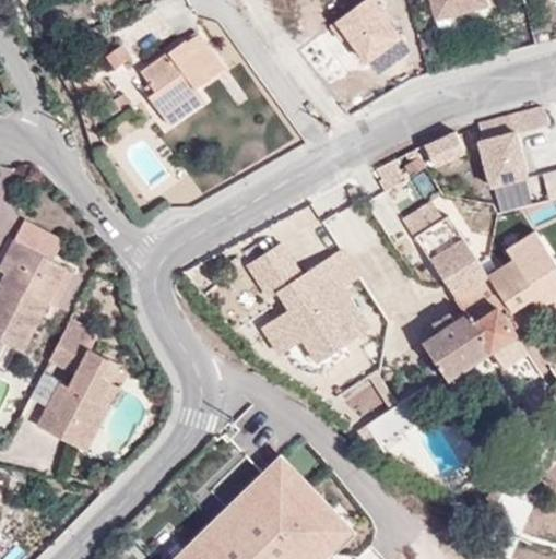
[(406,37),(377,0),(361,0),(323,28),(336,45),(344,39),(365,69),(406,37)]
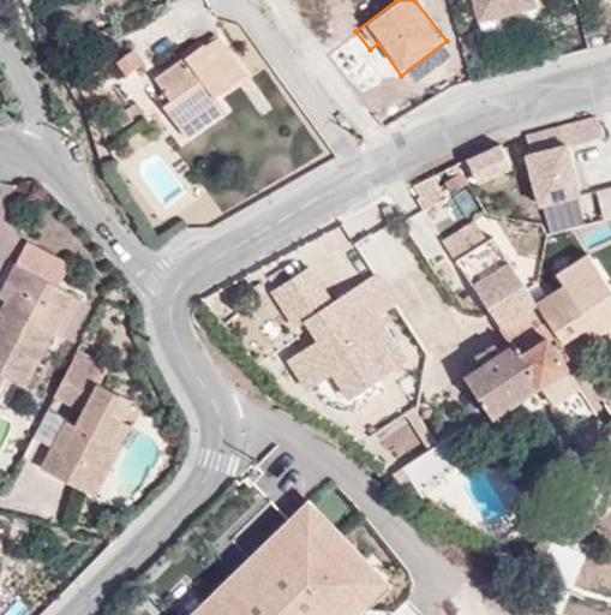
[(471,0),(477,21),(529,7),(527,0),(471,0)]
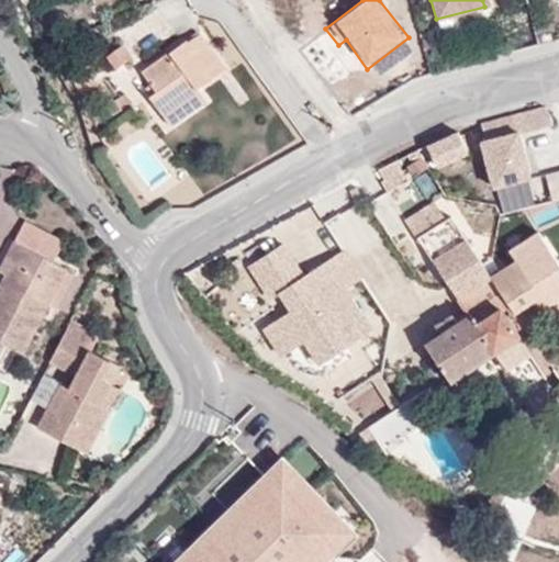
[(194,88),(222,68),(196,32),(140,72),(153,91),(147,97),(167,125),(202,99),(194,88)]
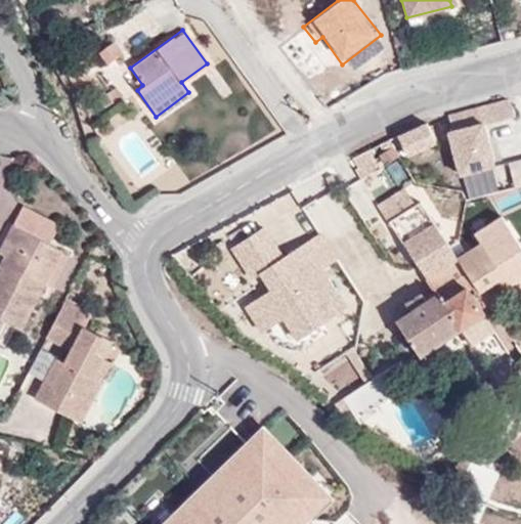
[(98,52),(105,62),(117,54),(110,43),(98,52)]
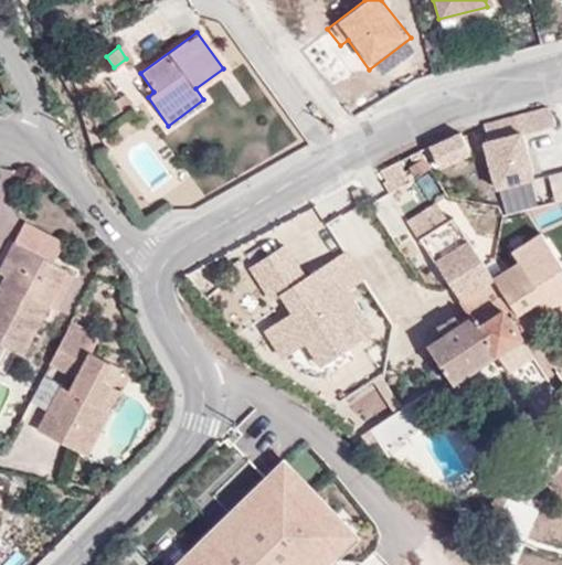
[(108,117),(116,128),(136,114),(128,103),(108,117)]
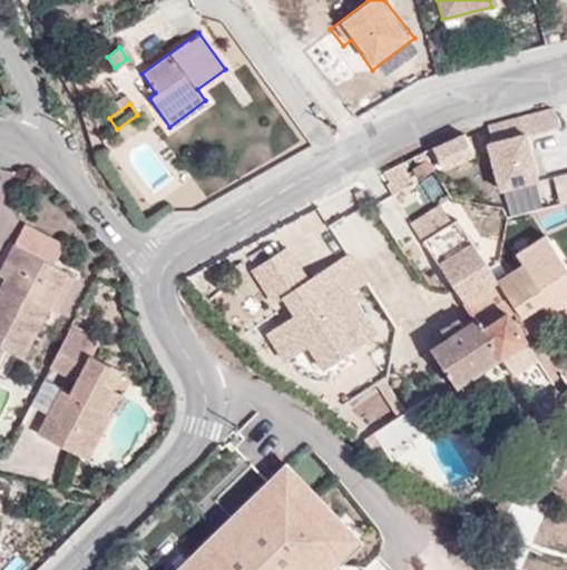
[(491,144),(486,145),(498,190),(537,180),(525,136),(559,127),(549,108),(500,123),(486,126),(491,144)]
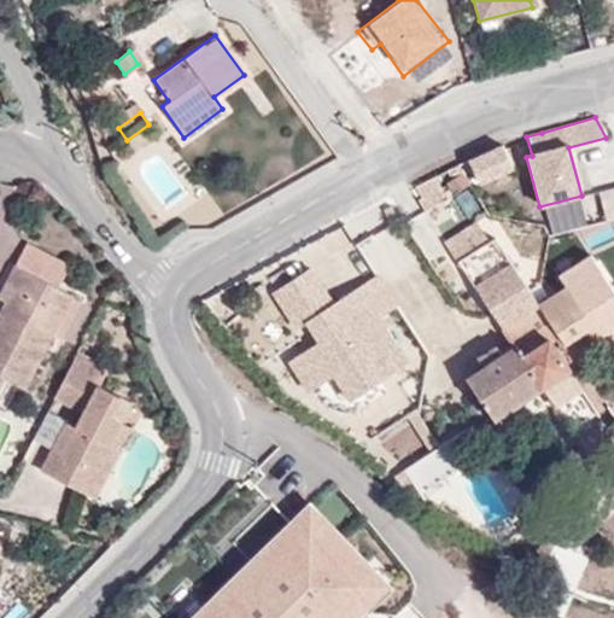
[(501,145),(468,161),(479,182),(512,167),(501,145)]
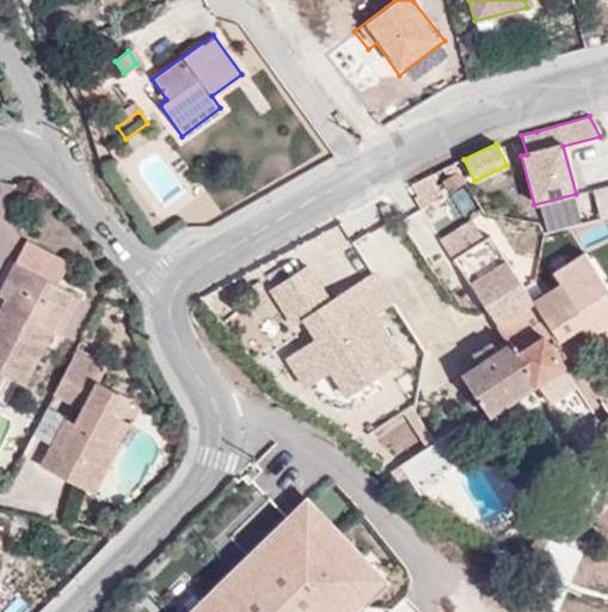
[(427,178),(407,189),(413,200),(411,202),(418,213),(438,201),(427,178)]
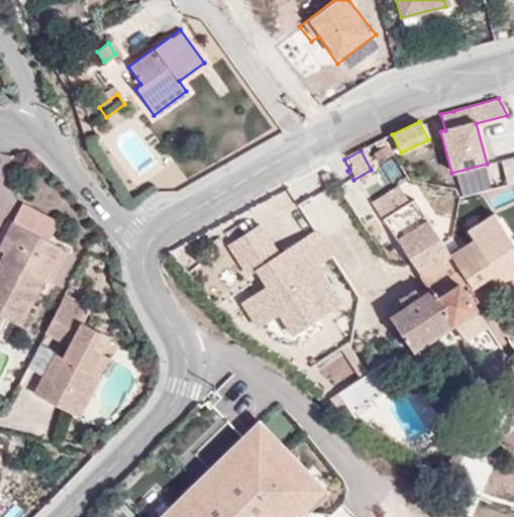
[(513,157),(501,161),(507,185),(513,183),(513,157)]
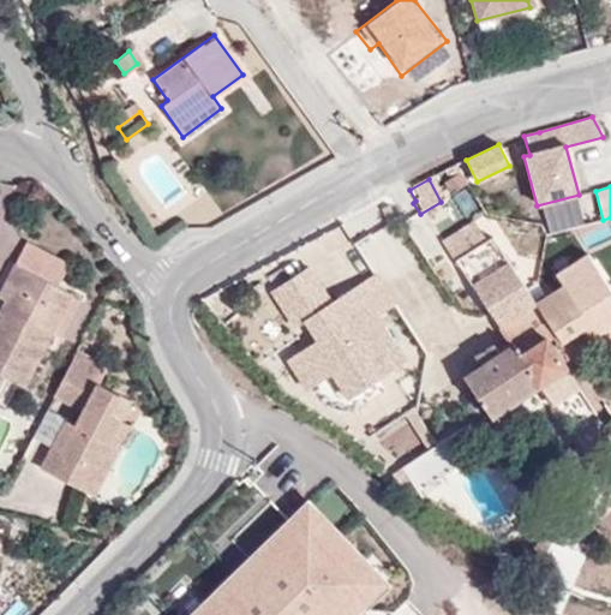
[(443,240),(456,260),(486,239),(473,220),(443,240)]
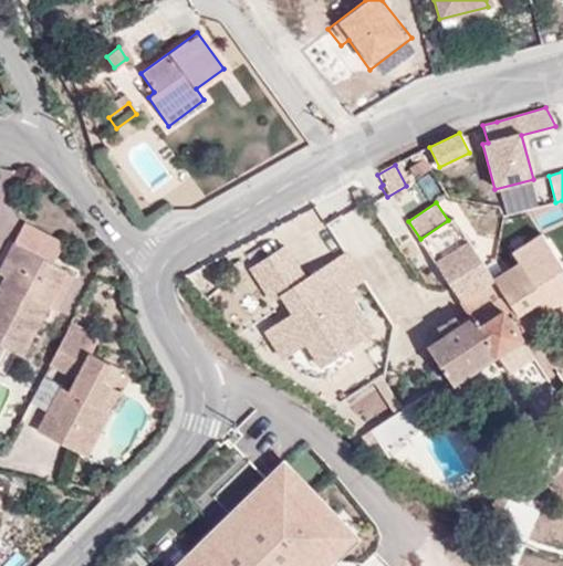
[(420,239),(452,286),(483,266),(452,218),(448,220),(420,239)]
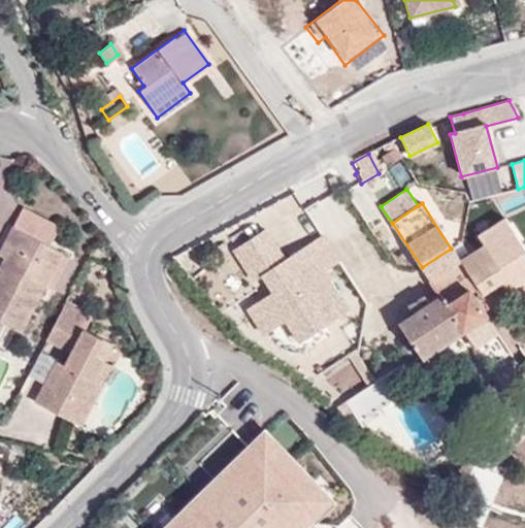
[(4,244),(11,249),(5,261),(0,270),(0,322),(20,332),(61,256),(12,229),(4,244)]
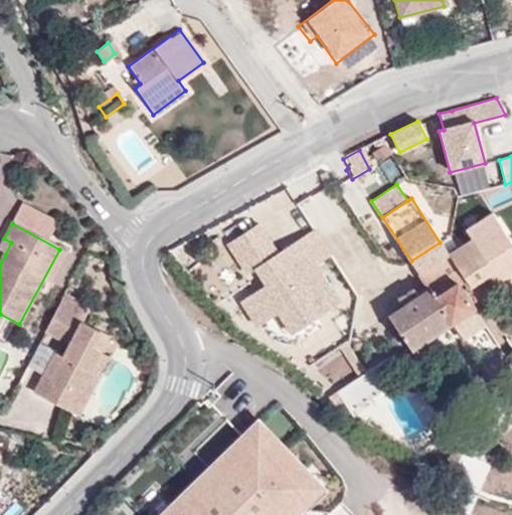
[(4,238),(0,246),(0,251),(5,254),(11,242),(4,238)]
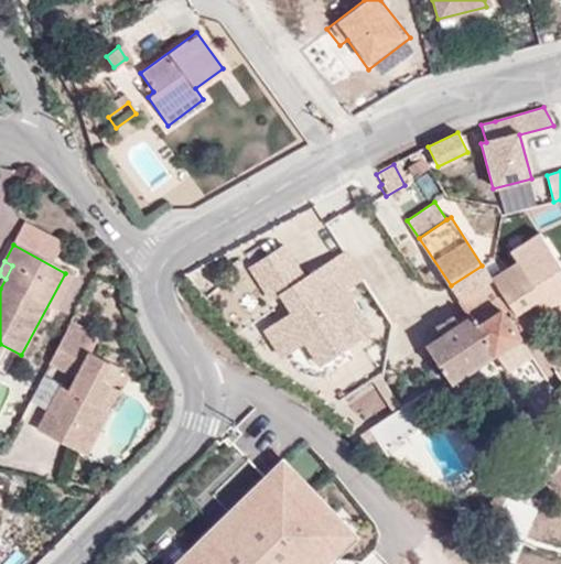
[(491,278),(492,280),(515,315),(533,303),(540,312),(551,305),(554,303),(541,282),(533,286),(518,261),(491,278)]
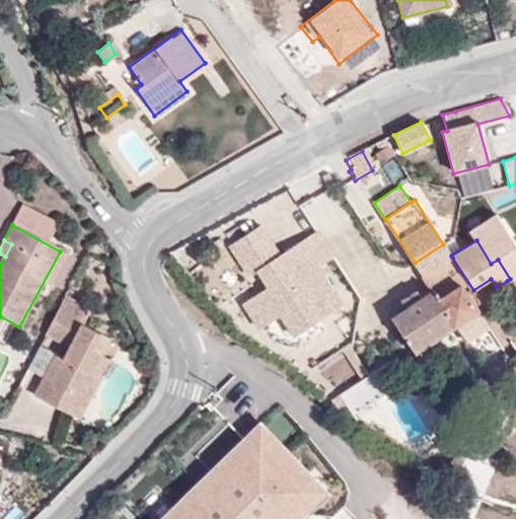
[(443,244),(415,263),(423,276),(452,257),(451,255),(443,244)]
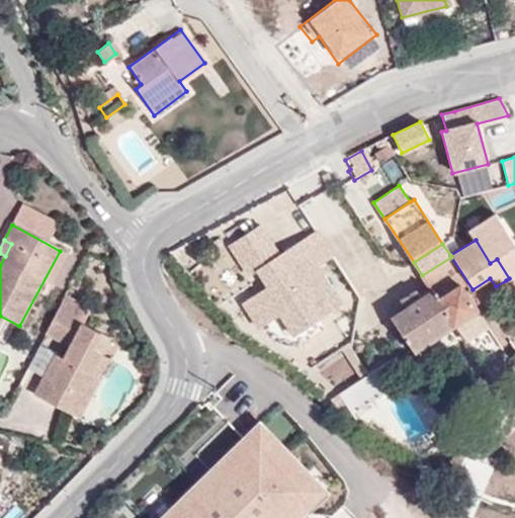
[(406,309),(391,319),(414,352),(453,325),(465,342),(488,327),(488,325),(478,311),(485,307),(482,301),(473,289),(451,257),(422,275),(421,276),(431,292),(421,298),(416,291),(401,301),(406,309)]
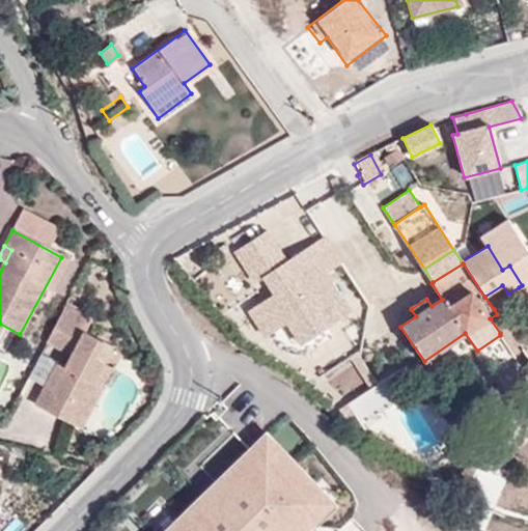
[(224,286),(232,294),(241,284),(231,277),(224,286)]
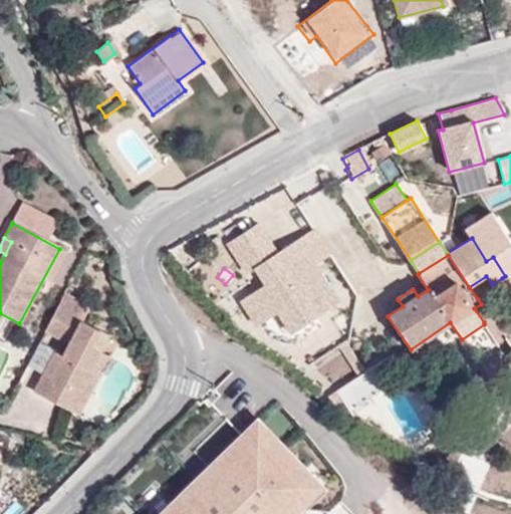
[(469,287),(478,299),(505,282),(502,278),(492,284),(486,276),(469,287)]
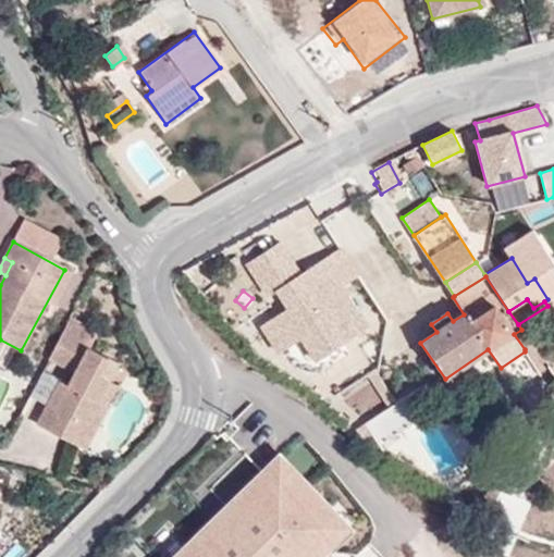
[(108,379),(100,374),(110,356),(89,345),(91,341),(66,325),(49,358),(74,372),(70,381),(56,406),(46,401),(36,420),(81,444),(91,425),(85,421),(108,379)]
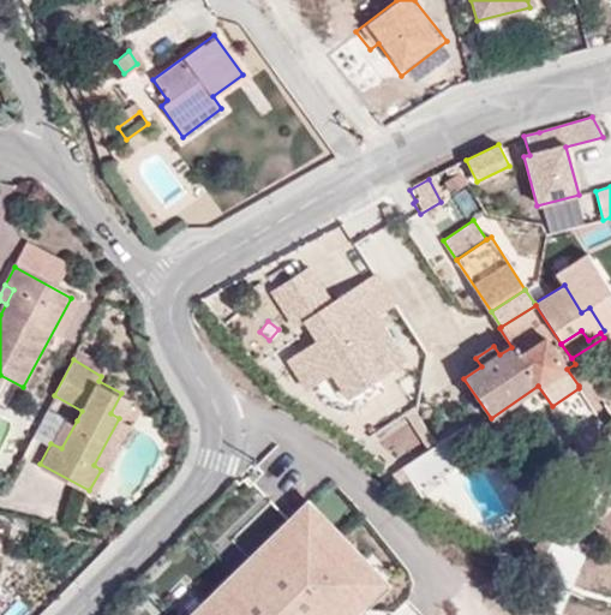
[(599,401),(586,381),(579,386),(579,388),(591,406),(599,401)]
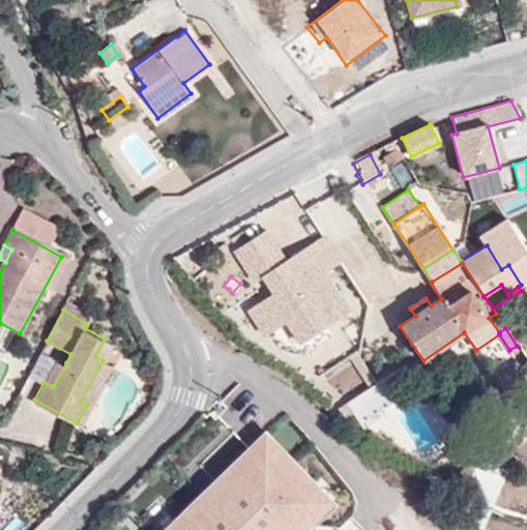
[(103,360),(112,344),(105,339),(95,356),(103,360)]
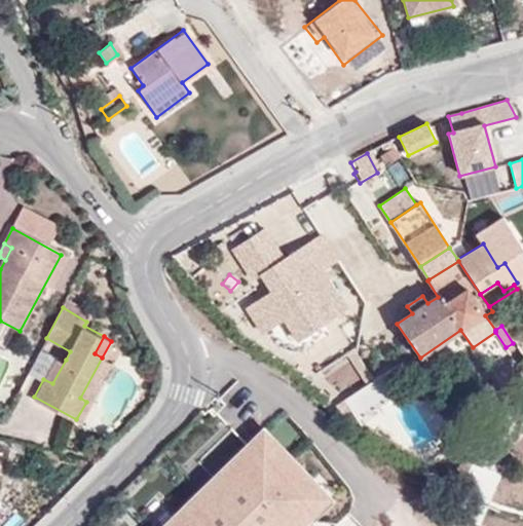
[(66,360),(57,354),(43,379),(52,383),(66,360)]
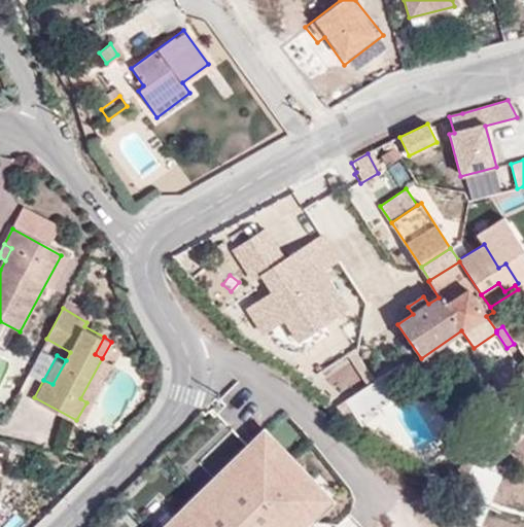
[(80,422),(111,363),(102,358),(80,398),(86,402),(76,420),(80,422)]
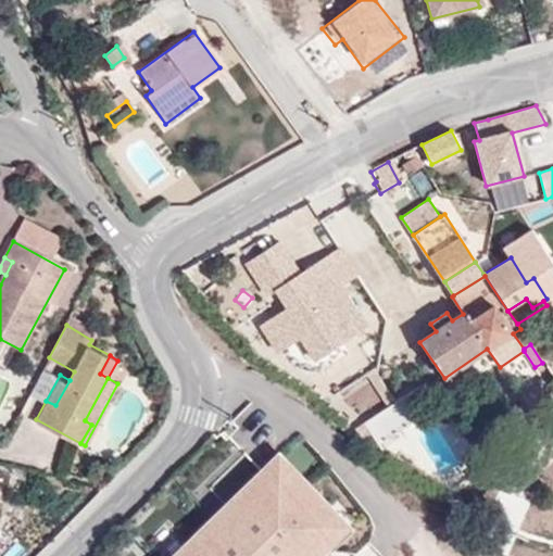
[(413,391),(363,424),(373,438),(381,444),(428,414),(413,391)]
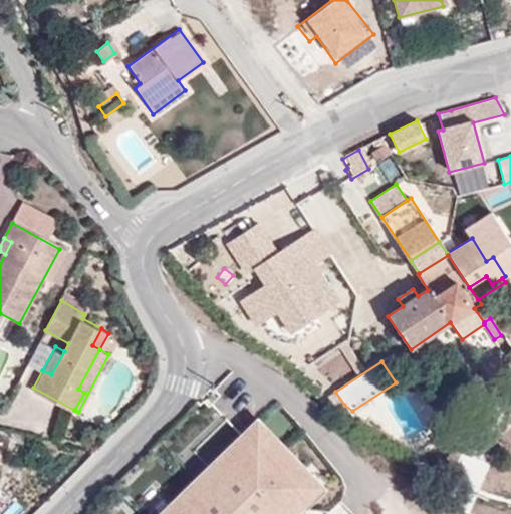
[(257,425),(164,513),(302,513),(324,493),(257,425)]
